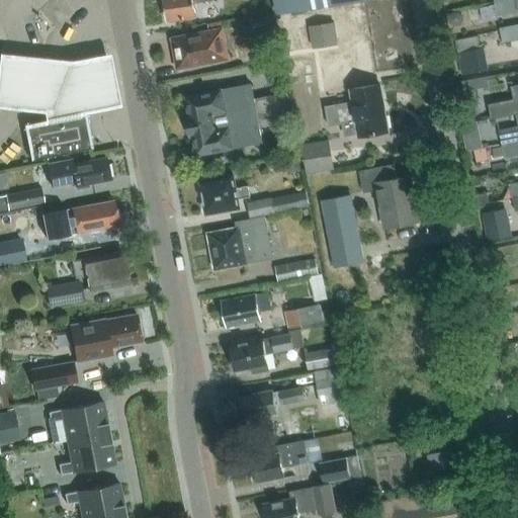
[(165,0),(169,21),(196,17),(194,2),(210,0),(165,0)]
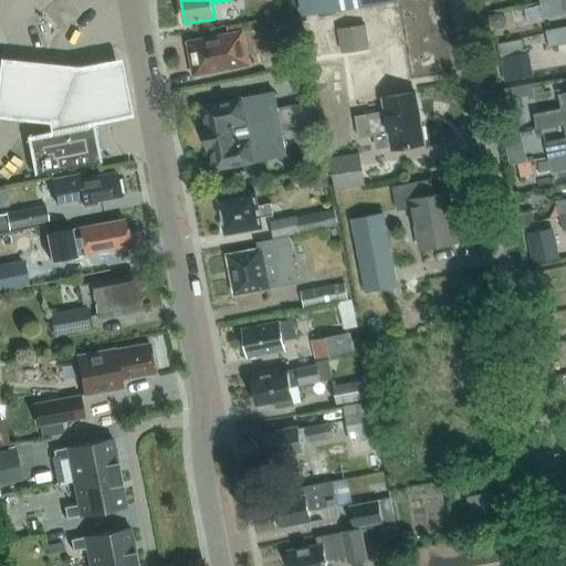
[(399,0),(301,0),(303,16),(400,2),(399,0)]
